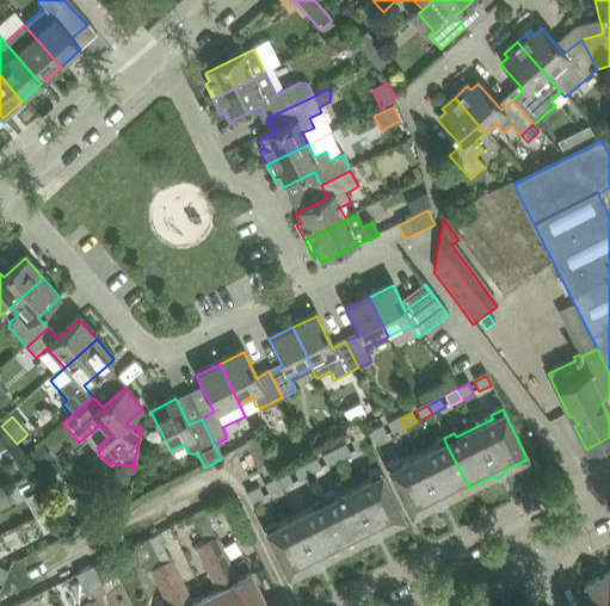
[(400,419),(387,426),(392,434),(405,428),(400,419)]
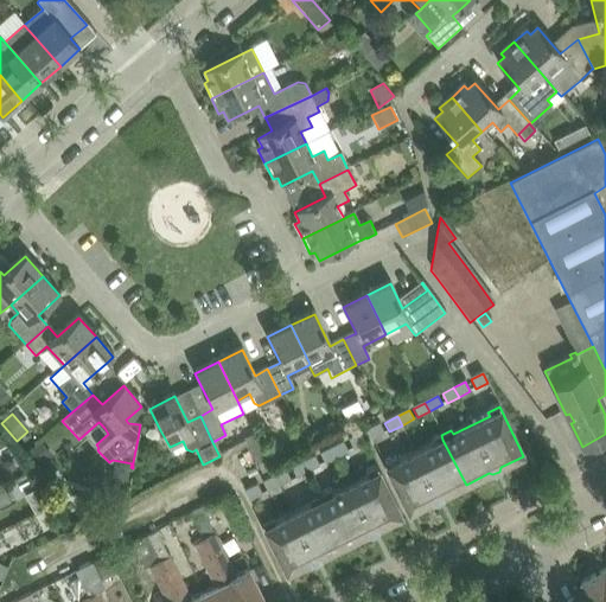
[(369,431),(374,441),(386,435),(381,426),(369,431)]
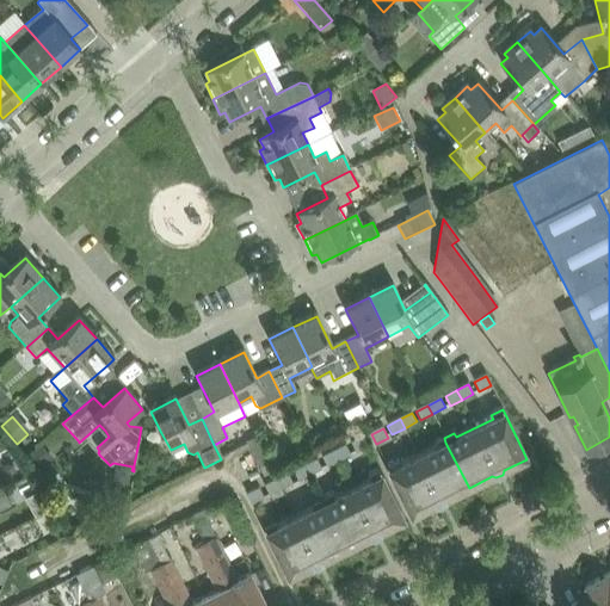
[(352,444),(357,455),(369,449),(364,438),(352,444)]
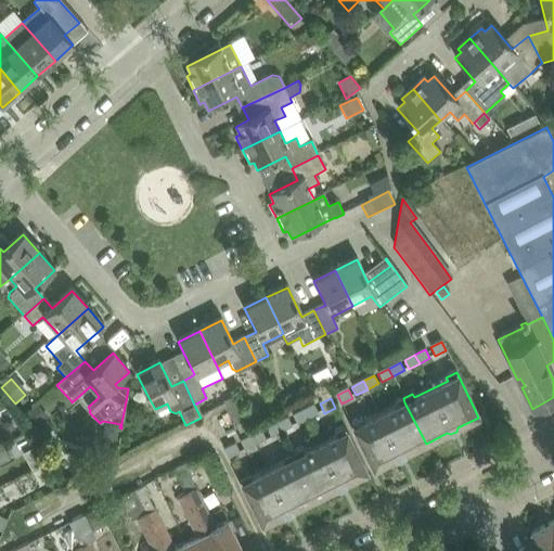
[(351,424),(350,425),(352,428),(373,470),(394,460),(398,461),(403,458),(404,455),(426,444),(404,402),(403,398),(394,404),(395,407),(363,423),(361,420),(351,424)]
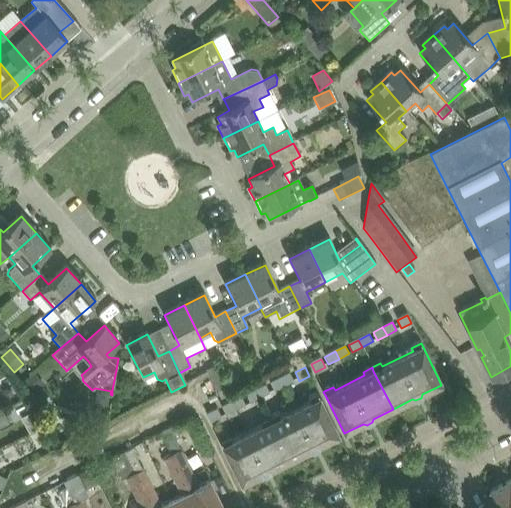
[(280,379),(284,386),(294,381),(290,373),(280,379)]
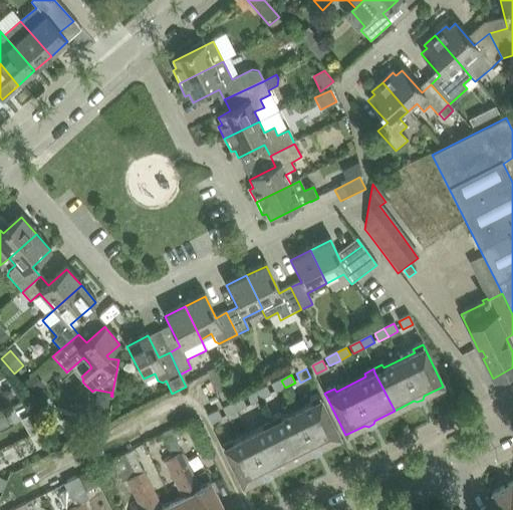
[(33,377),(23,385),(32,397),(42,390),(33,377)]
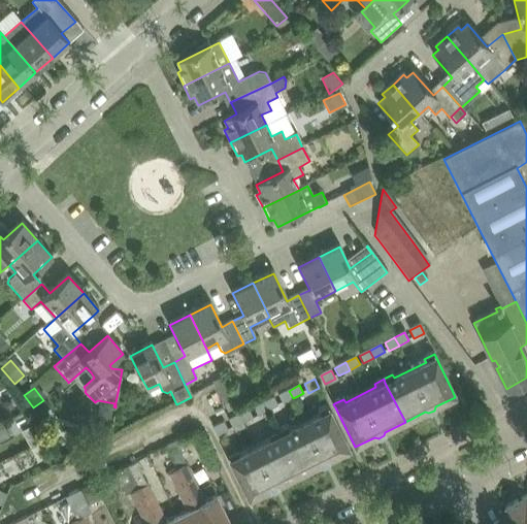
[(289,391),(277,397),(282,404),(293,398),(289,391)]
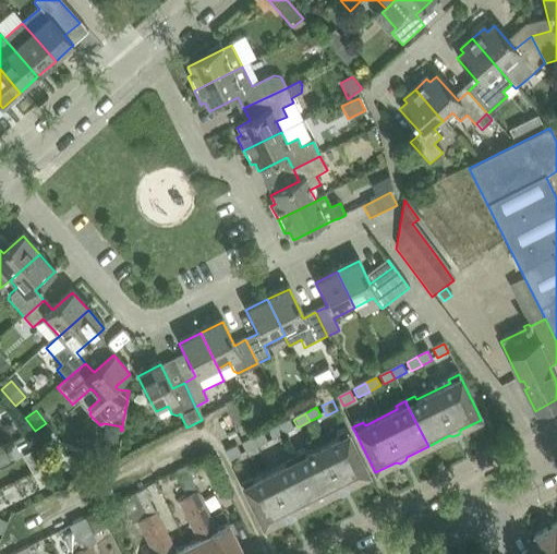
[(290,420),(279,426),(283,434),(294,429),(290,420)]
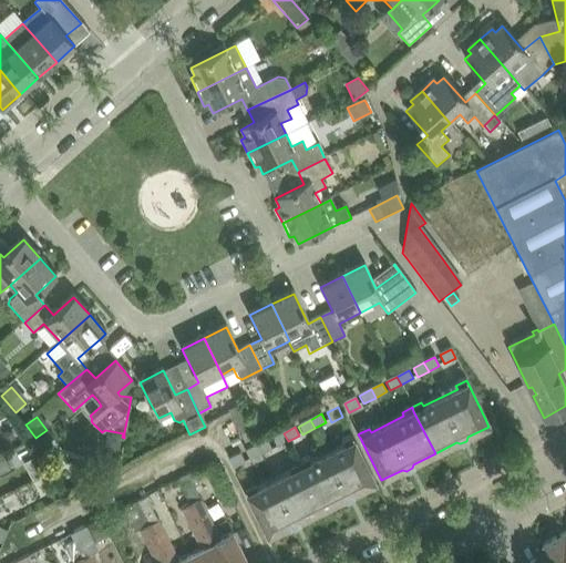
[(284,433),(271,440),(276,448),(288,441),(284,433)]
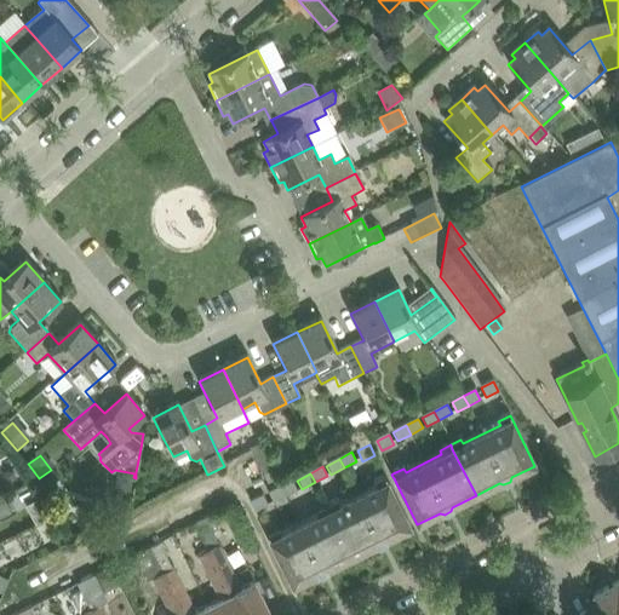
[(337,501),(326,507),(328,511),(351,557),(374,546),(378,547),(384,545),(385,540),(411,528),(387,481),(385,477),(384,478),(372,484),(374,488),(339,505),(337,501)]
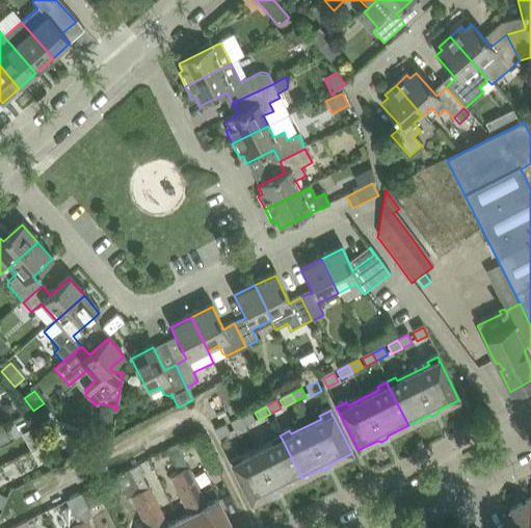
[(250,414),(240,419),(244,427),(255,423),(255,422),(250,414)]
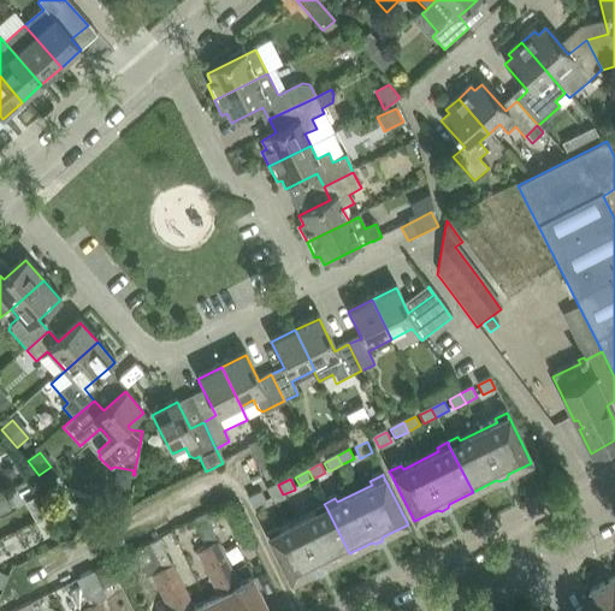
[(278,485),(266,490),(271,500),(283,494),(278,485)]
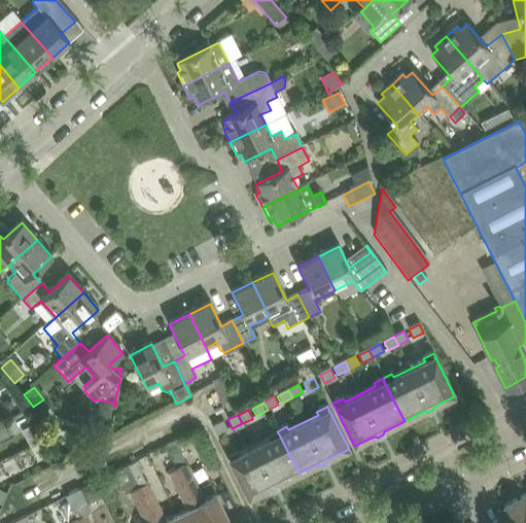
[(214,428),(218,437),(229,431),(224,423),(214,428)]
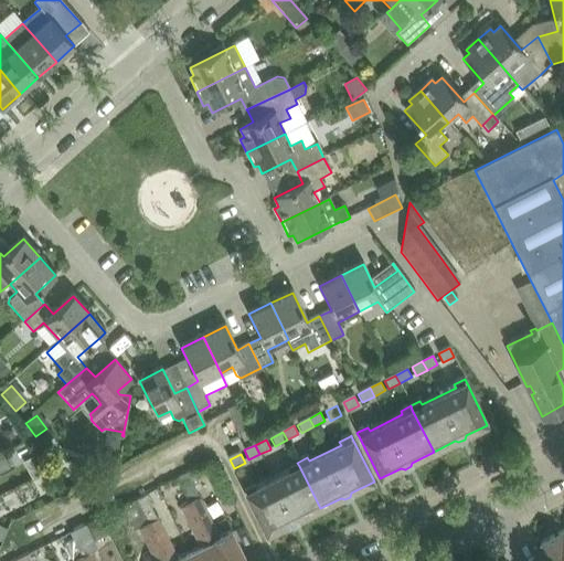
[(244,489),(243,489),(266,536),(287,525),(291,526),(297,522),(298,519),(320,508),(299,466),(255,488),(254,484),(244,489)]
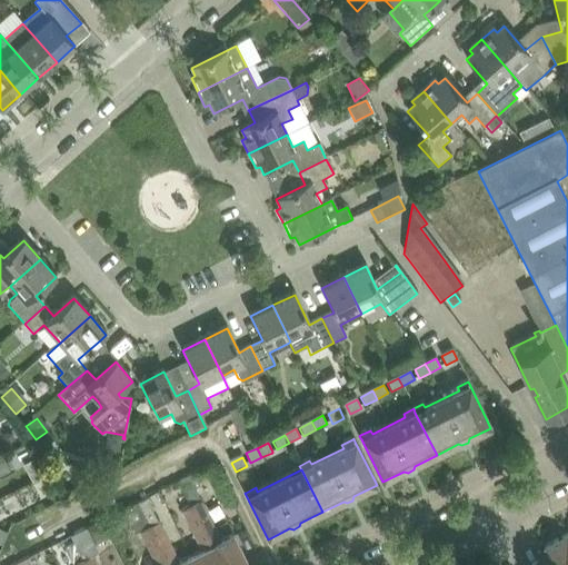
[(189,477),(179,483),(190,507),(219,564),(247,564),(238,547),(232,536),(220,543),(200,503),(201,502),(189,477)]
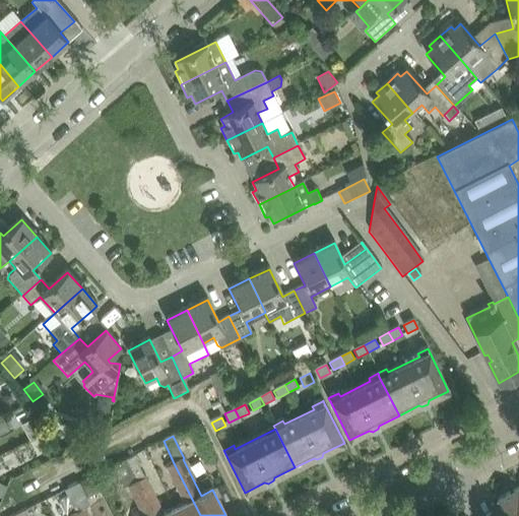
[(133,456),(125,460),(128,467),(136,463),(133,456)]
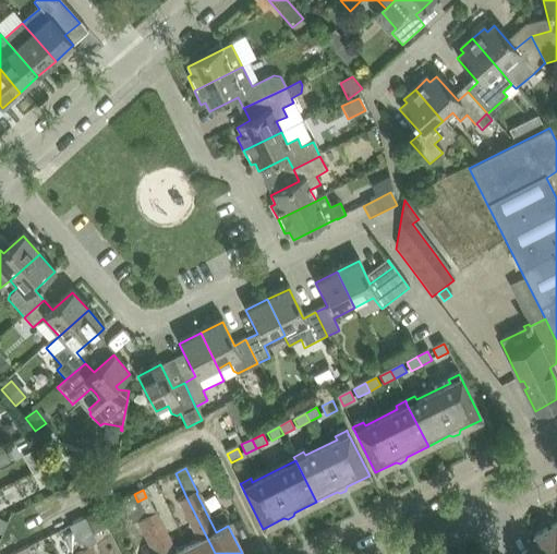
[(164,553),(146,518),(134,494),(119,502),(130,526),(136,522),(152,553),(164,553)]
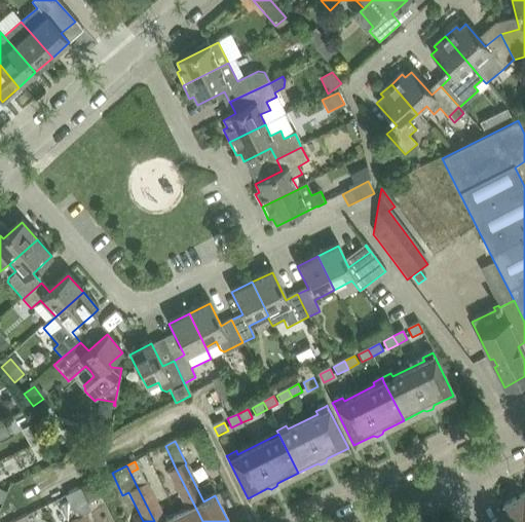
[(186,511),(176,516),(178,521),(202,521),(176,469),(167,473),(186,511)]
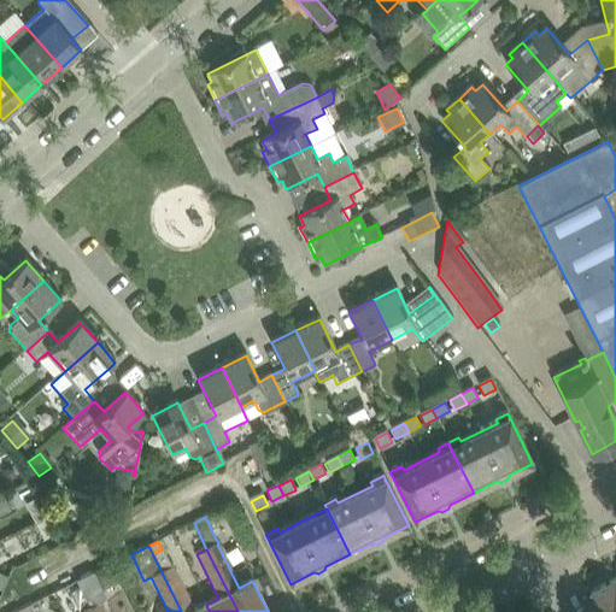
[(171,568),(162,572),(181,611),(209,611),(206,605),(193,611),(171,568)]
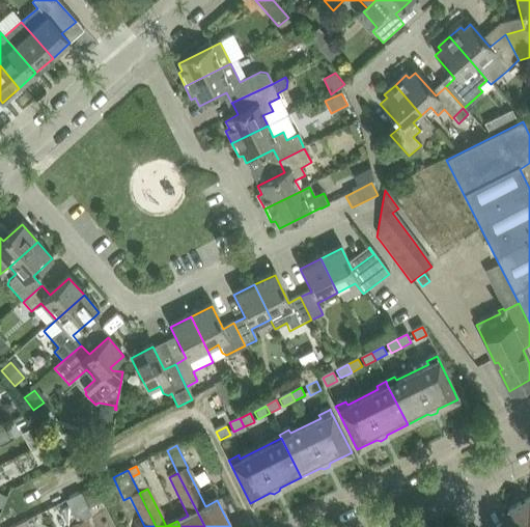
[(80,494),(65,501),(68,507),(77,524),(78,526),(88,526),(87,525),(85,520),(91,517),(88,510),(81,495),(80,494)]
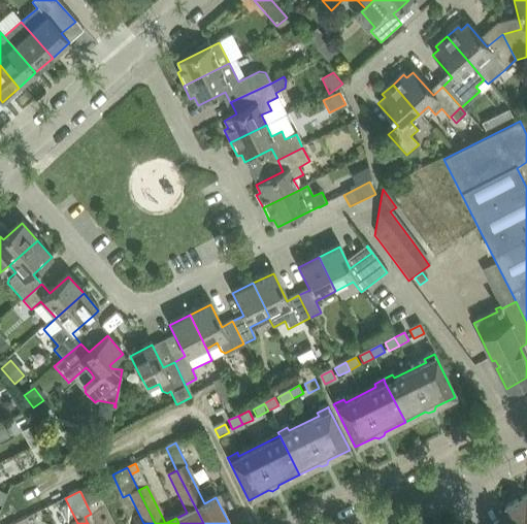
[(526,523),(526,502),(525,498),(504,509),(512,523),(526,523)]
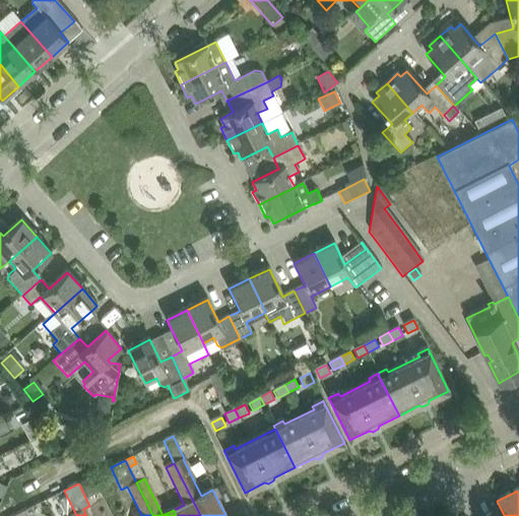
[(76,515),(67,497),(58,502),(65,515),(76,515)]
